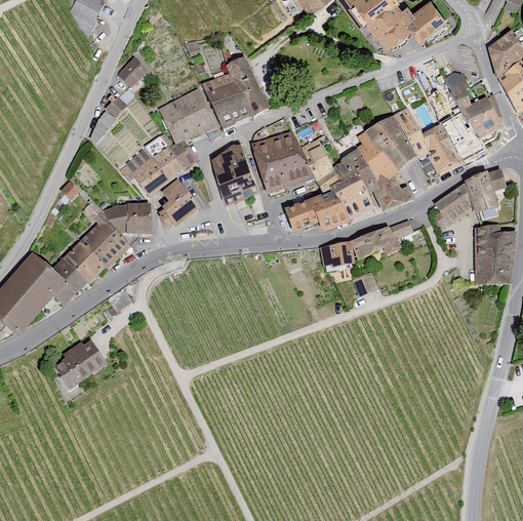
[(93,29),(107,0),(77,0),(73,9),(84,15),(81,24),(93,29)]
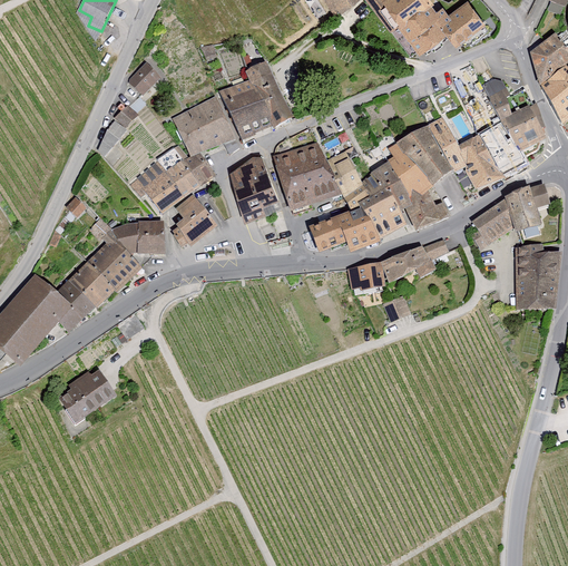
[(330,0),(338,13),(354,0),(330,0)]
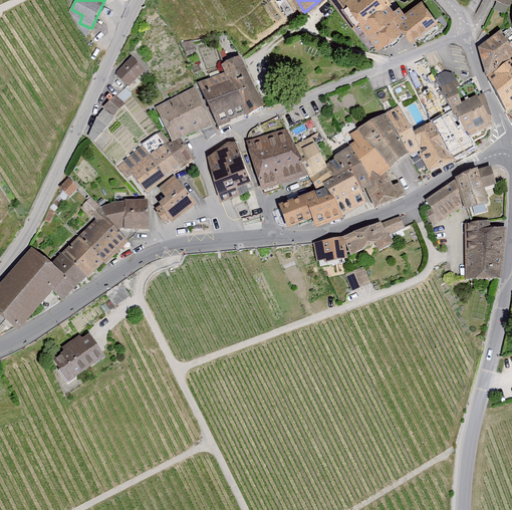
[(368,0),(361,6),(385,38),(409,21),(420,36),(444,19),(430,0),(416,0),(408,6),(403,0),(368,0)]
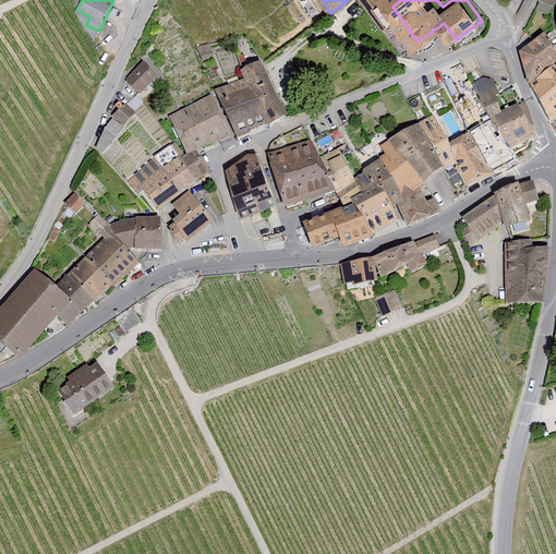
[(555,45),(546,29),(515,48),(528,83),(555,62),(555,45)]
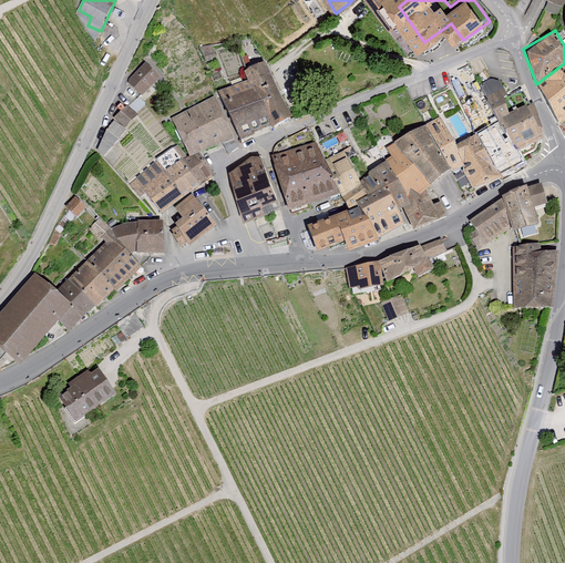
[(244,77),(170,115),(181,136),(131,176),(158,215),(212,173),(198,152),(265,122),(273,130),(291,120),(262,59),(244,68),(247,75),(244,77)]
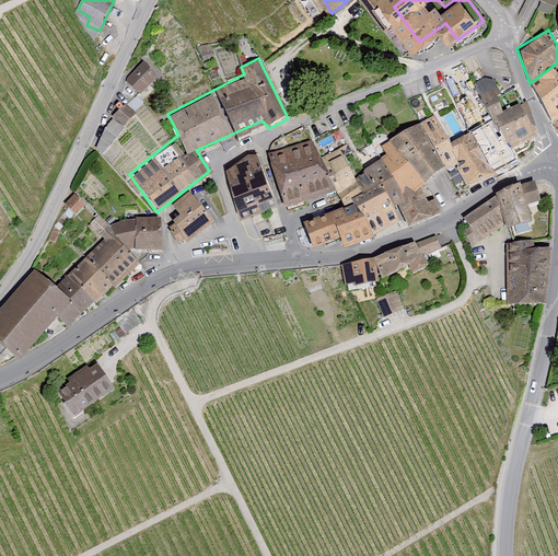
[(158,73),(143,59),(123,79),(138,94),(158,73)]
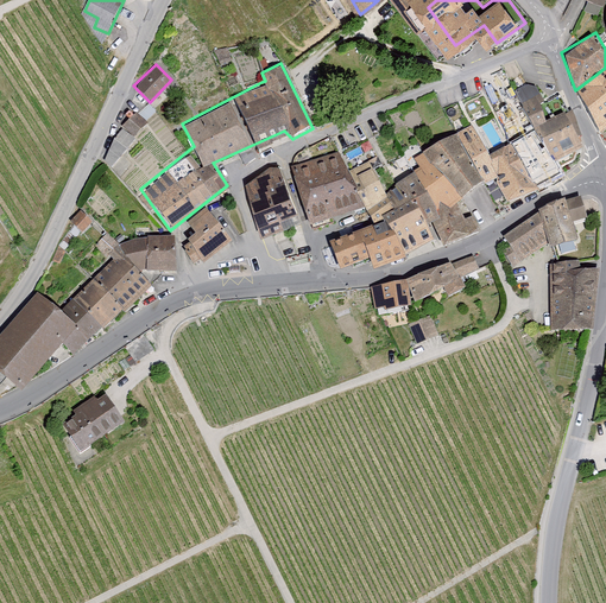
[(605,68),(575,90),(600,126),(605,122),(605,68)]
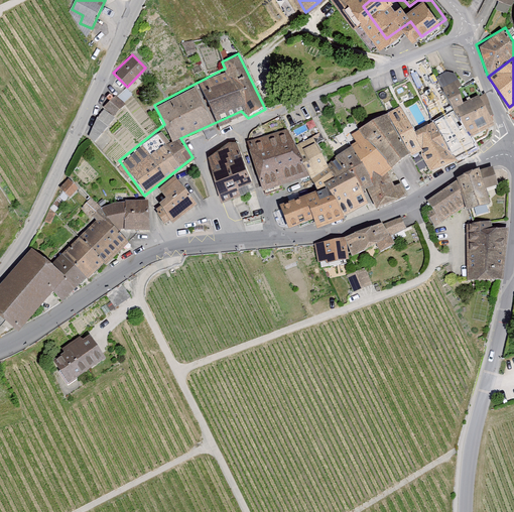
[(118,92),(106,103),(116,113),(127,101),(118,92)]
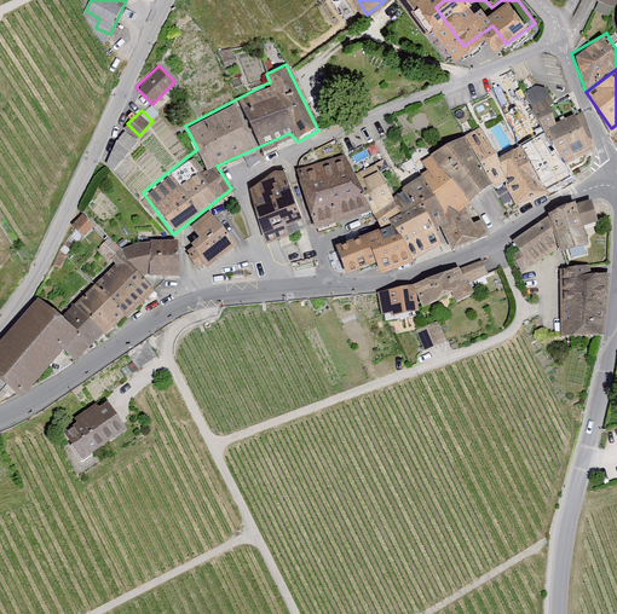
[(580,110),(540,129),(559,168),(593,151),(587,140),(593,137),(580,110)]
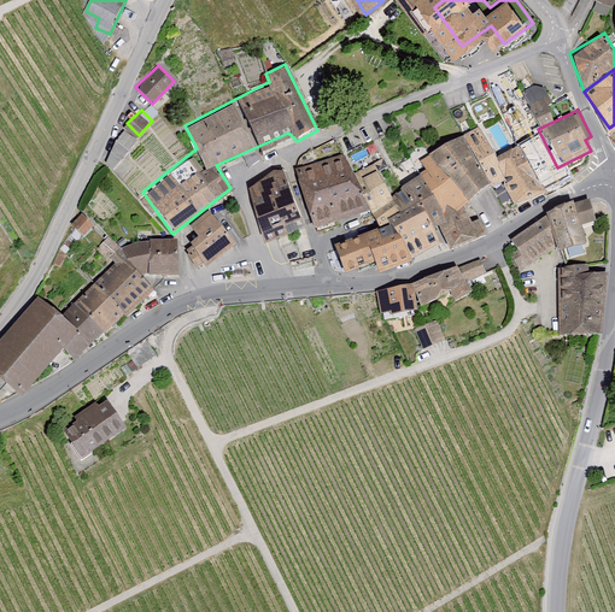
[(475,127),(432,151),(461,202),(505,178),(492,157),(475,127)]
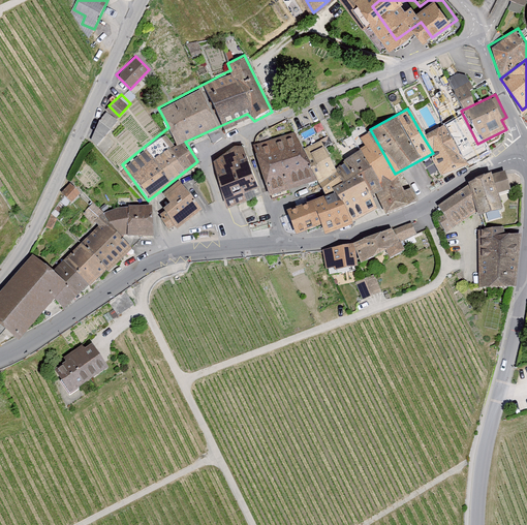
[(461,111),(422,134),(433,153),(442,171),(484,148),(477,144),(461,111)]
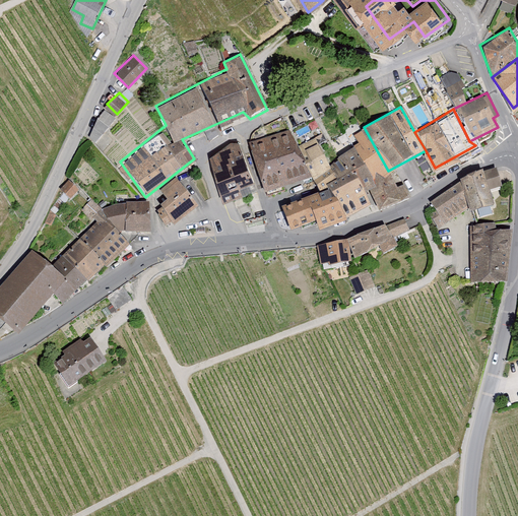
[(290,122),(247,136),(264,189),(308,175),(298,144),(290,122)]
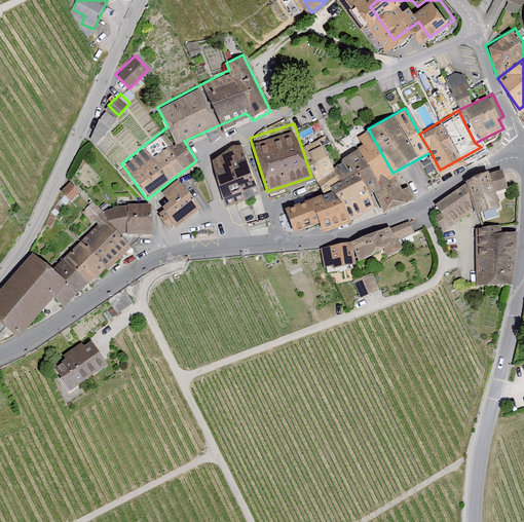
[(362,144),(332,164),(337,179),(340,182),(357,174),(367,194),(373,190),(383,209),(415,194),(411,183),(403,188),(393,173),(368,128),(358,135),(362,144)]
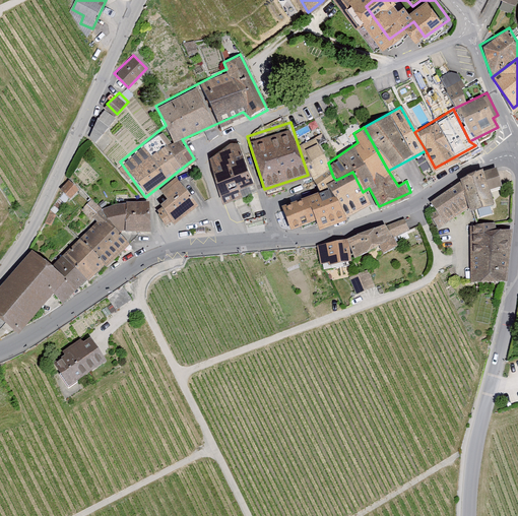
[(236,135),(209,152),(224,200),(253,186),(236,135)]
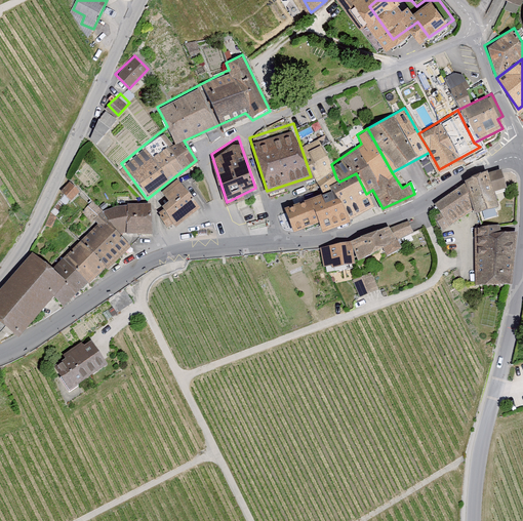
[(321,137),(300,146),(311,176),(320,189),(336,178),(331,164),(321,137)]
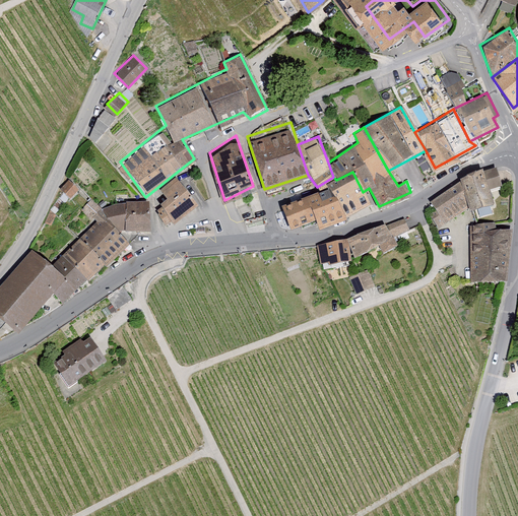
[(496,168),(458,178),(466,206),(468,212),(492,206),(488,188),(500,185),(496,168)]
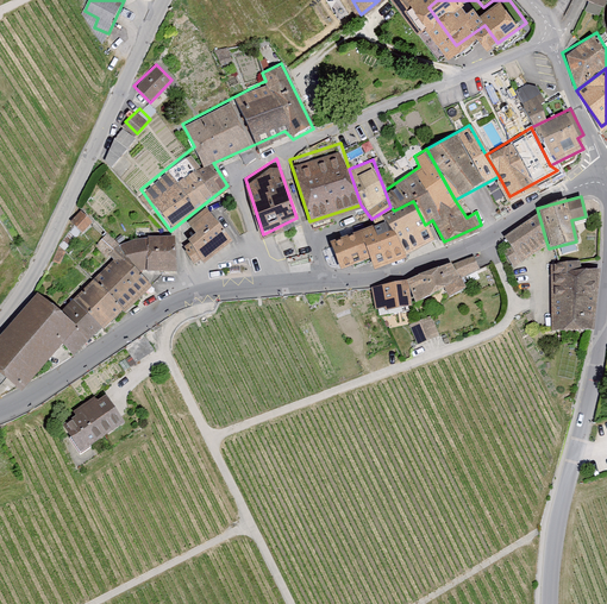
[(413,201),(394,211),(381,216),(400,255),(432,239),(425,225),(413,201)]
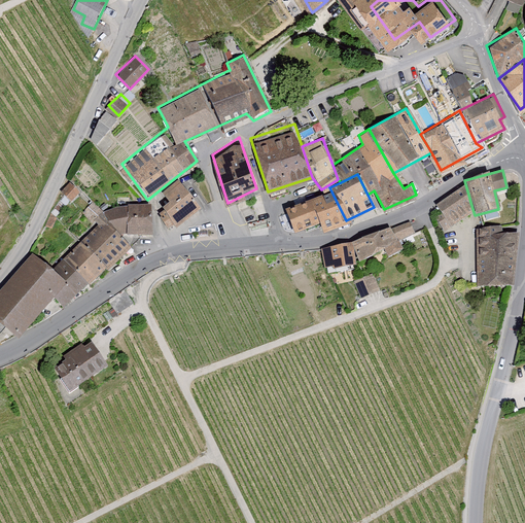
[(78,189),(67,179),(59,187),(69,199),(78,189)]
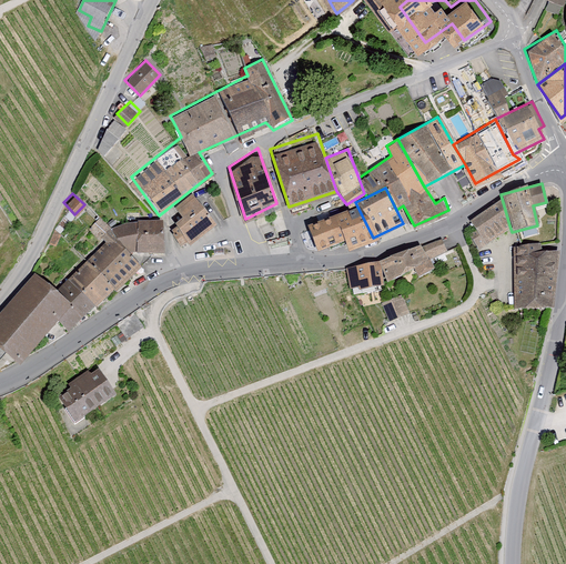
[(214,223),(193,194),(175,205),(180,217),(174,221),(190,244),(214,223)]
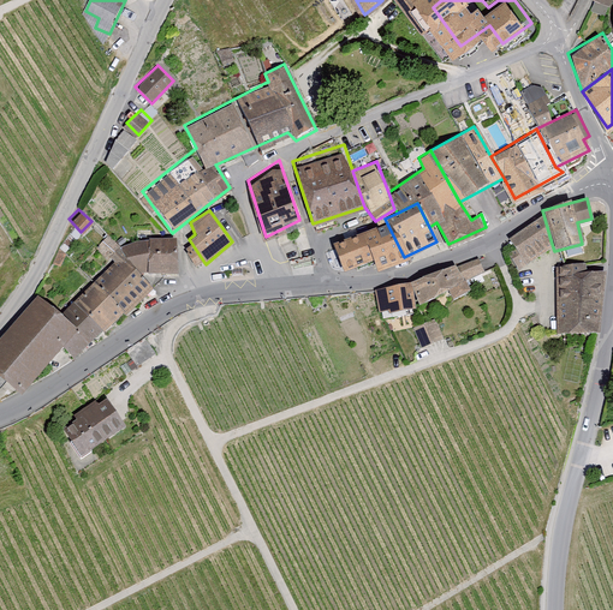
[(552,244),(542,210),(509,234),(515,246),(510,249),(517,267),(552,244)]
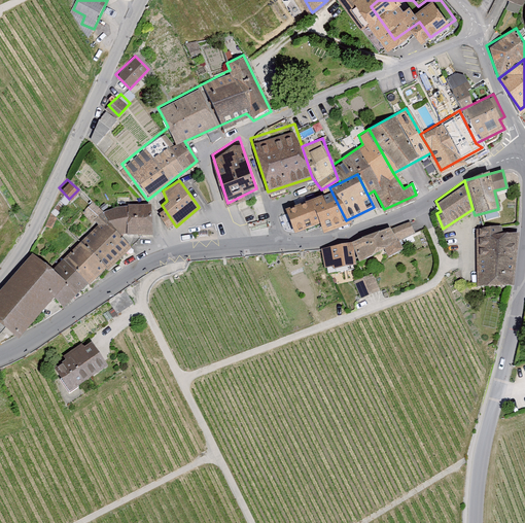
[(346,220),(329,187),(304,201),(307,210),(293,214),(299,233),(347,223),(346,220)]
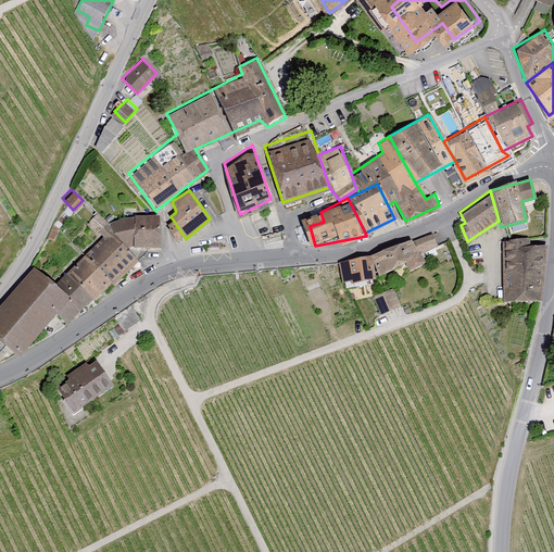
[(125,213),(109,217),(123,243),(160,247),(161,214),(125,213)]
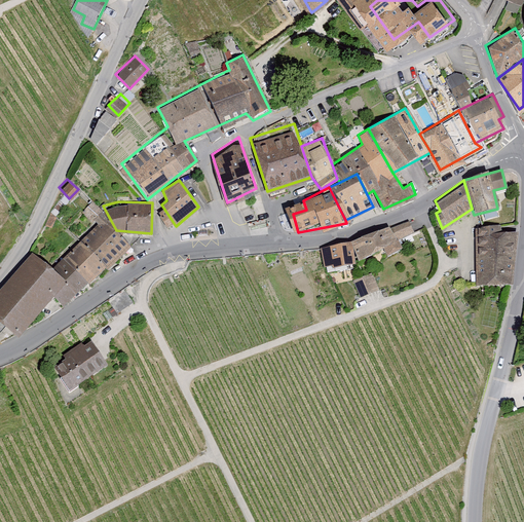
[(99,218),(50,269),(63,282),(49,296),(64,309),(125,244),(99,218)]
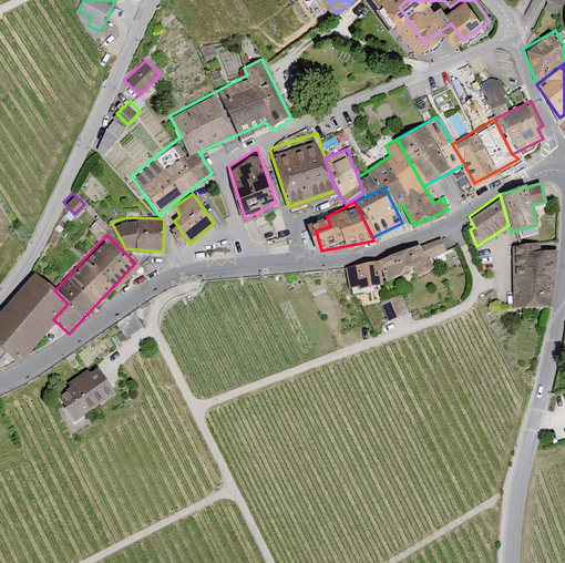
[(443,235),(378,259),(386,279),(449,249),(443,235)]
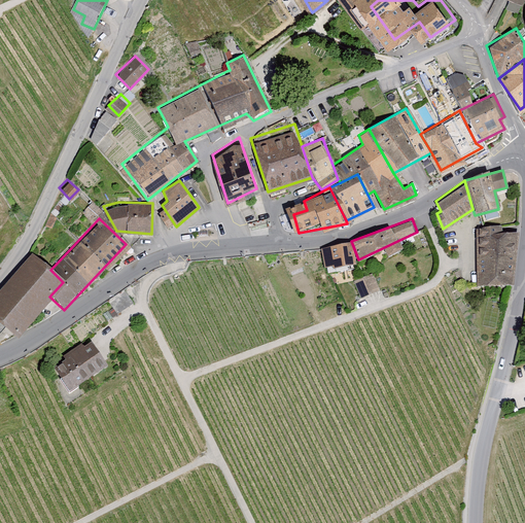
[(516,224),(477,224),(476,285),(516,285),(516,224)]
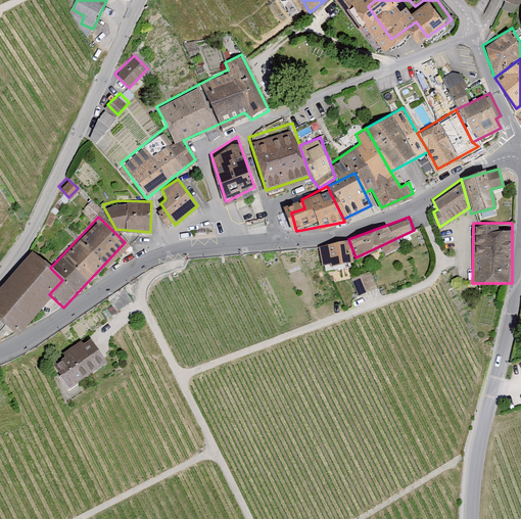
[(348,239),(319,243),(322,265),(352,261),(348,239)]
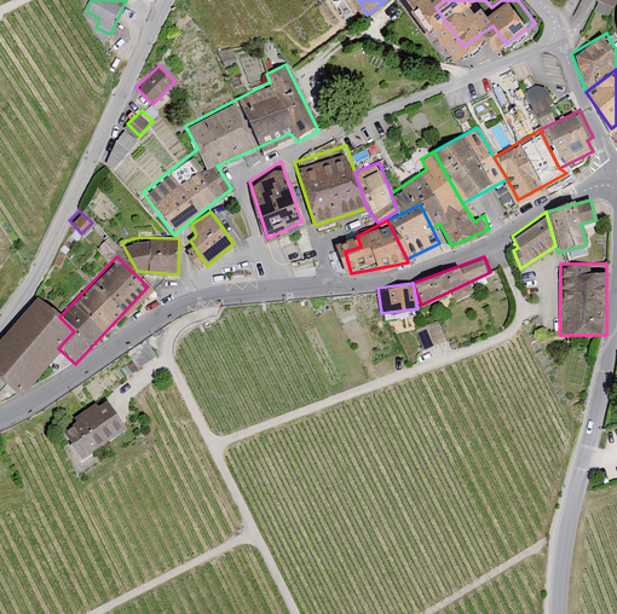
[(59,317),(33,295),(0,331),(0,376),(19,393),(58,348),(74,331),(59,317)]
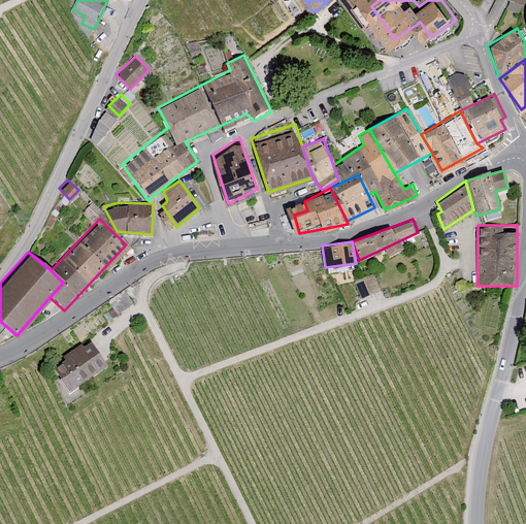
[(383,287),(377,270),(357,277),(363,294),(383,287)]
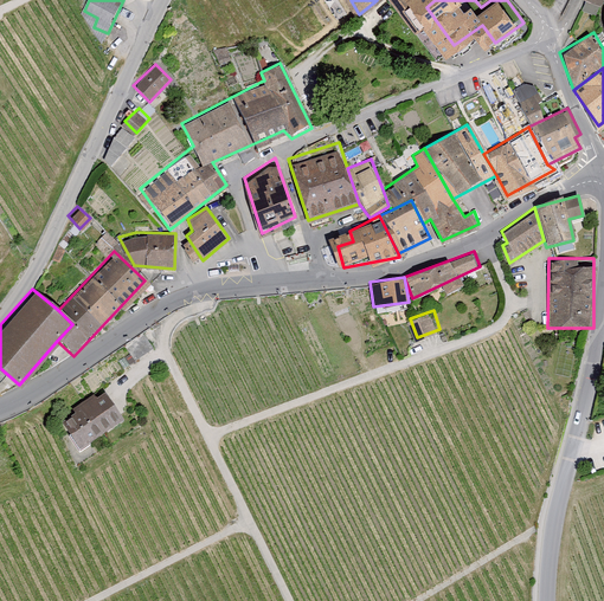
[(102,385),(71,405),(76,412),(60,421),(77,447),(123,418),(102,385)]
